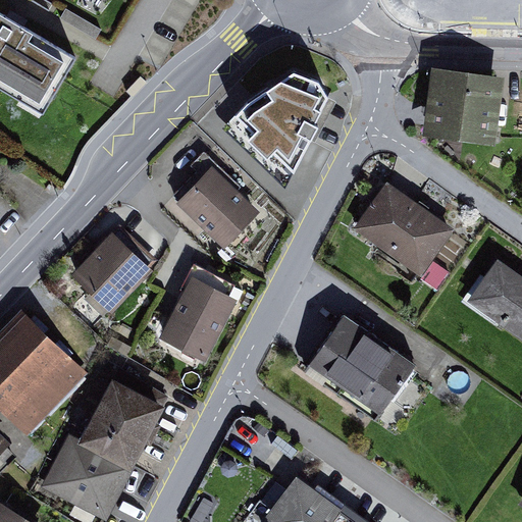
[(77,54),(0,7),(0,85),(44,111),(77,54)]
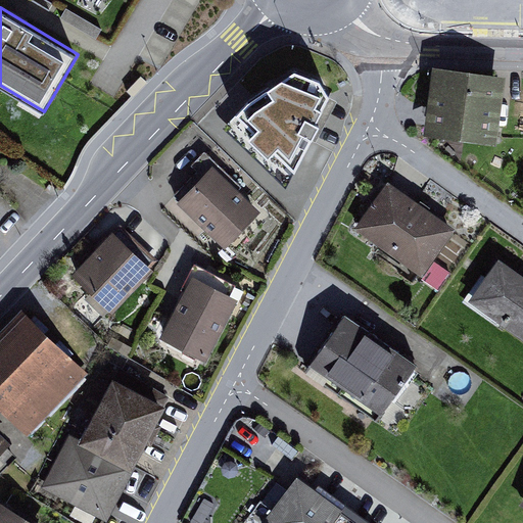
[(102,28),(66,7),(60,18),(96,39),(102,28)]
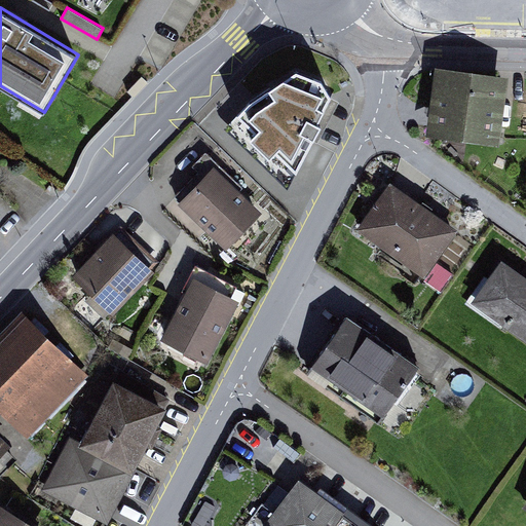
[(510,74),(436,65),(426,134),(500,143),(510,74)]
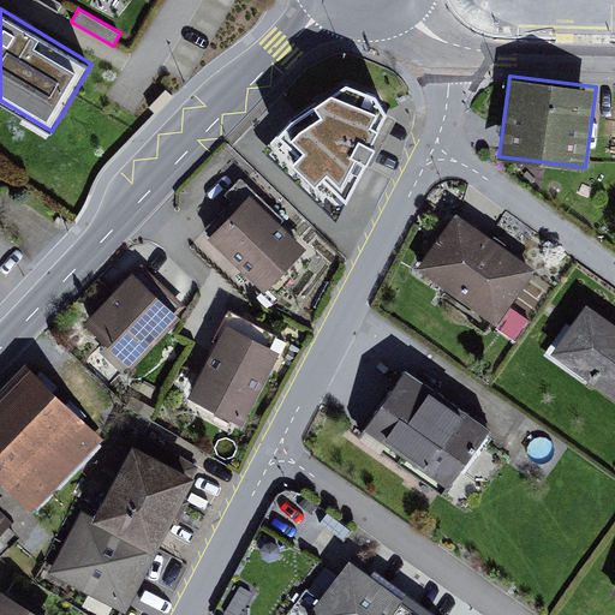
[(290,117),(278,130),(298,150),(291,156),(315,180),(322,174),(346,198),(376,139),(372,137),(387,109),(376,89),(346,78),(290,117)]
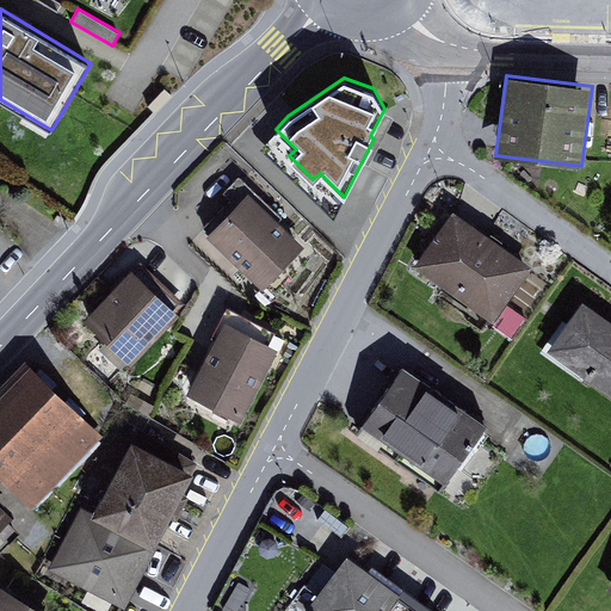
[(209,233),(207,235),(263,289),(304,245),(281,221),(284,217),(240,176),(223,192),(230,199),(203,228),(209,233)]
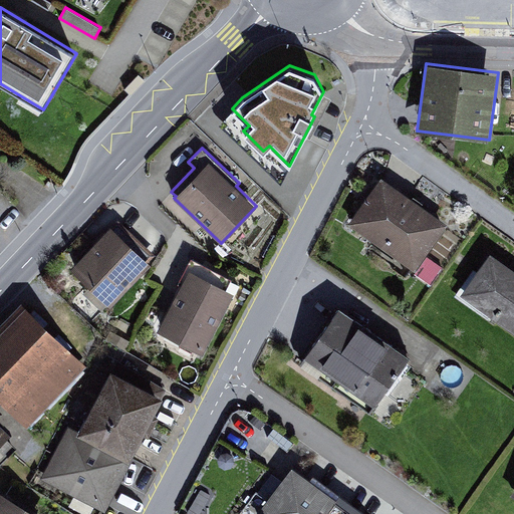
[(448,224),(380,177),(347,224),(415,271),(448,224)]
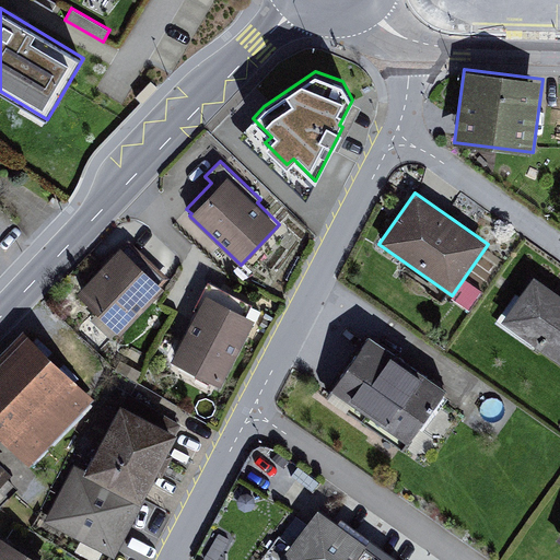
[(129,240),(78,292),(120,334),(165,287),(162,284),(168,278),(129,240)]
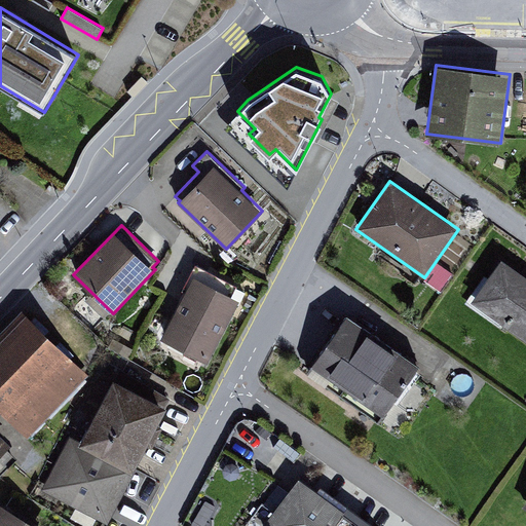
[(525,275),(501,258),(471,301),(525,339),(525,275)]
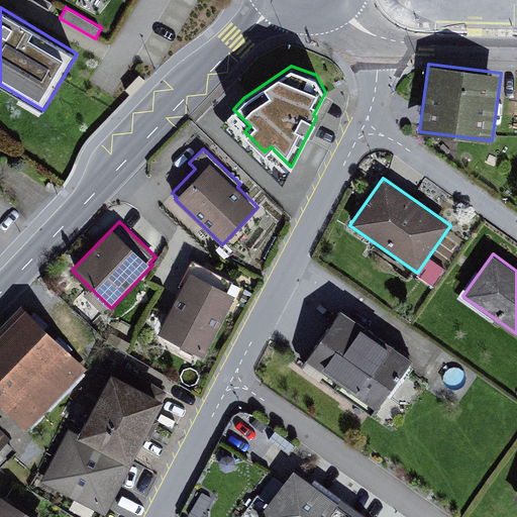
[(178,286),(181,288),(159,332),(204,355),(235,294),(227,291),(233,280),(192,260),(178,286)]
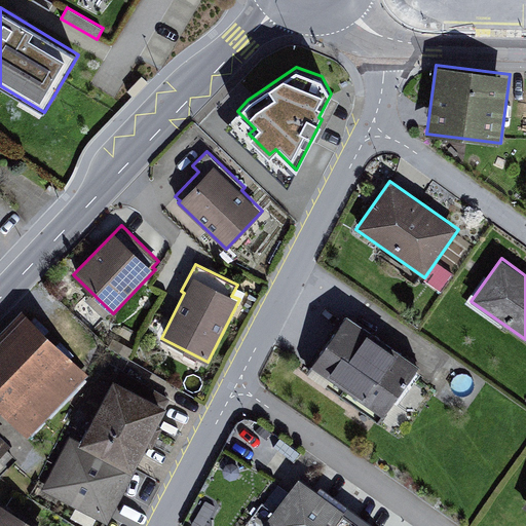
[(22,309),(0,331),(0,411),(28,438),(89,375),(22,309)]
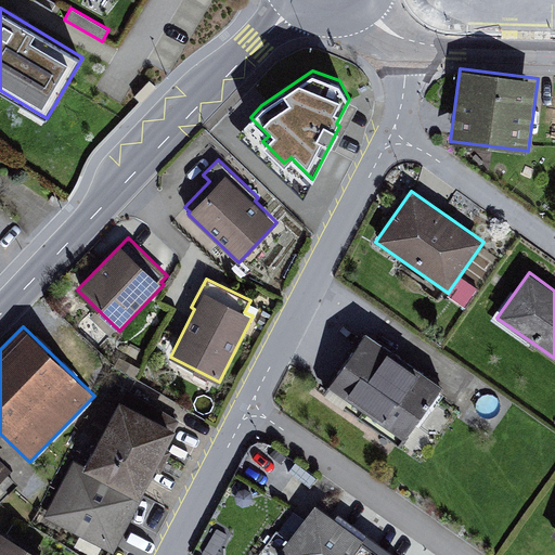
[(442,385),(365,332),(323,394),(400,446),(442,385)]
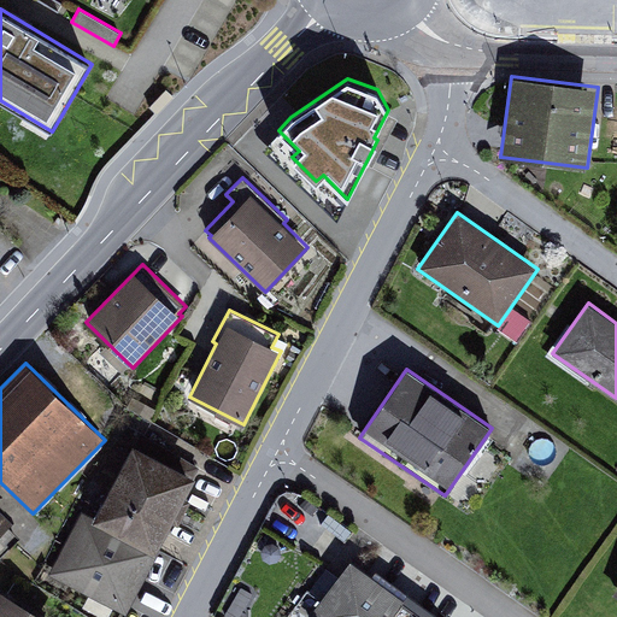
[(136,444),(133,442),(128,451),(116,444),(100,472),(112,480),(90,521),(157,554),(203,465),(141,434),(136,444)]
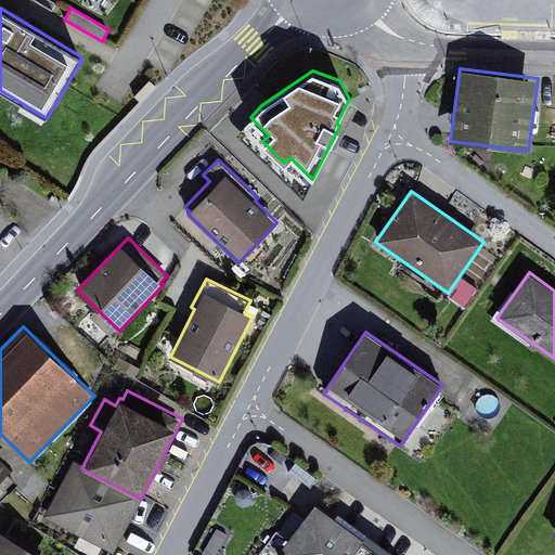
[(0,503),(18,483),(8,474),(12,468),(0,456),(0,503)]
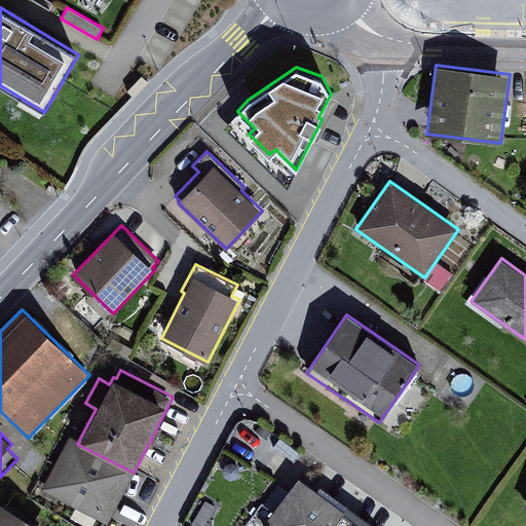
[(77,444),(68,439),(41,489),(108,524),(134,473),(77,444)]
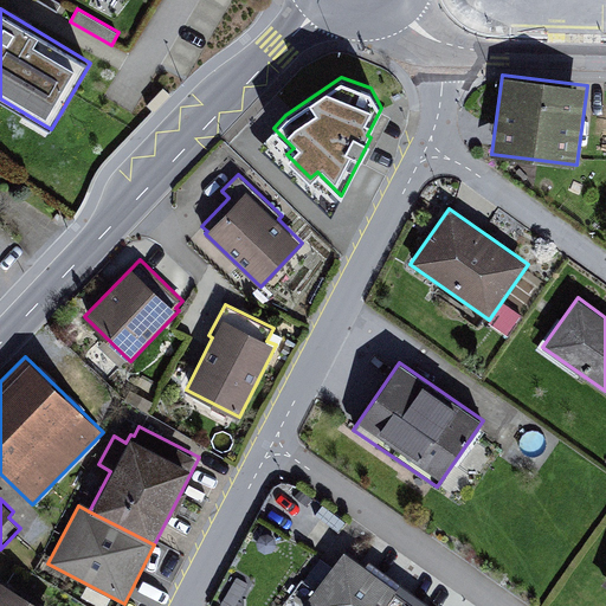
[(418,605),(345,552),(316,591),(302,580),(282,605),(418,605)]
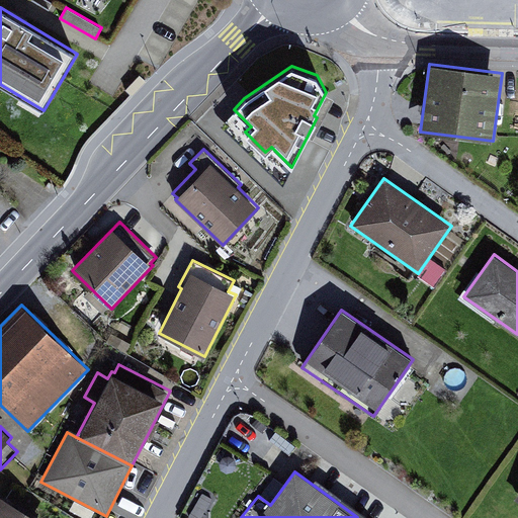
[(37,517),(1,496),(0,497),(0,517),(37,517)]
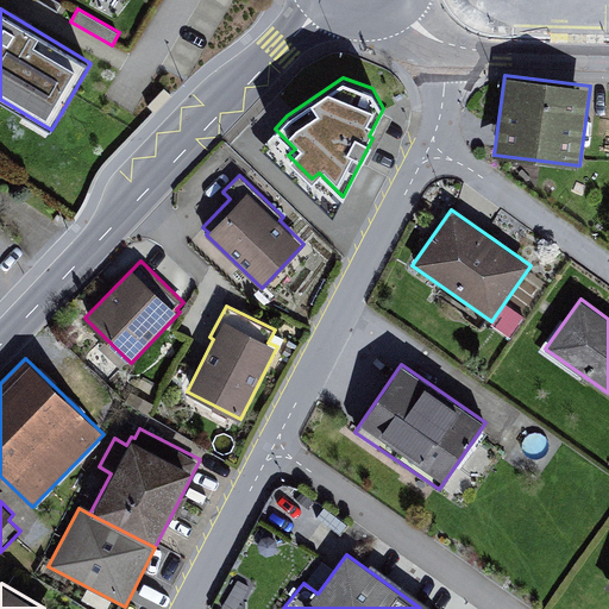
All buildings are outlined.
